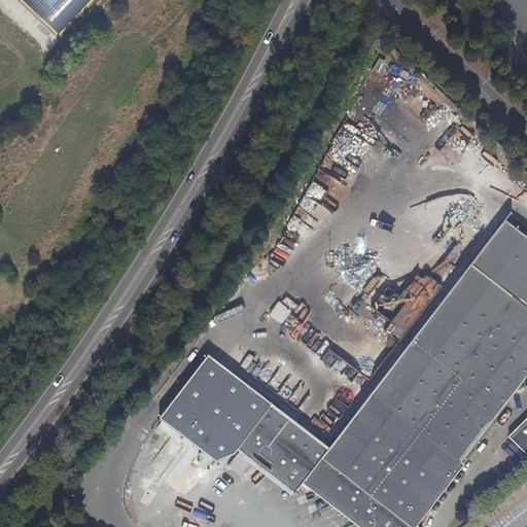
[(96,0),(30,0),(42,11),(66,33),(85,11),(96,0)]
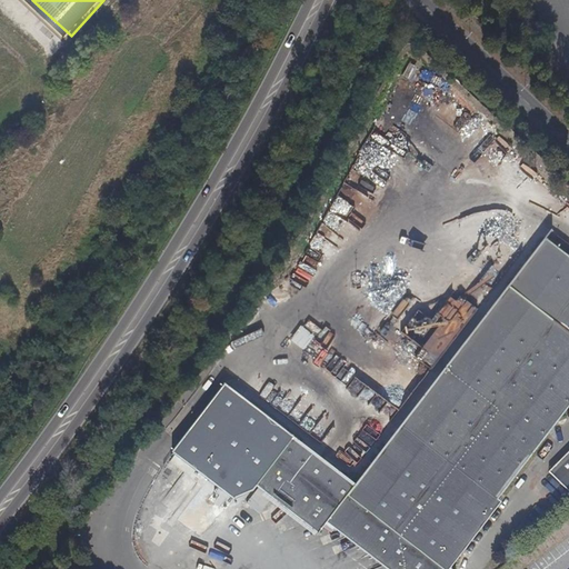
[(447,568),(568,411),(568,253),(549,238),(356,482),(293,436),(261,479),(270,486),(275,485),(279,496),(282,496),(288,500),(291,499),(296,509),(298,508),(305,515),(308,512),(311,521),(315,521),(325,530),(332,519),(337,521),(333,526),(340,530),(350,528),(352,538),(360,536),(363,547),(370,545),(375,556),(381,553),(385,565),(388,563),(390,566),(393,565),(395,568),(447,568)]
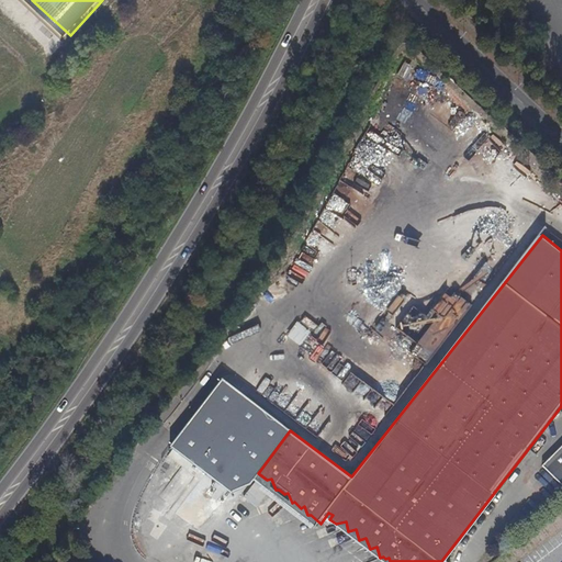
[(291,318),(281,332),(300,345),(310,330),(291,318)]
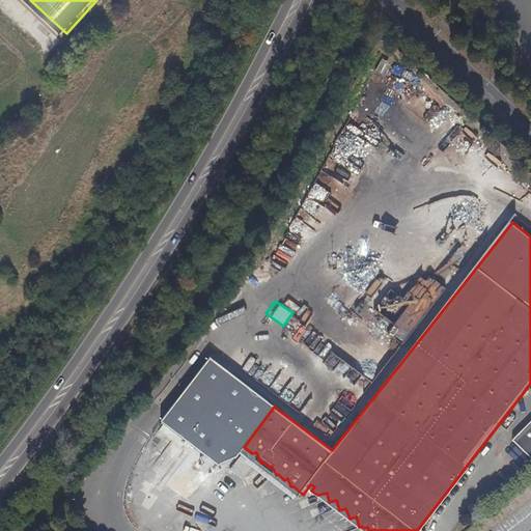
[(412,323),(418,313),(412,310),(413,308),(408,305),(395,324),(402,328),(408,319),(412,323)]
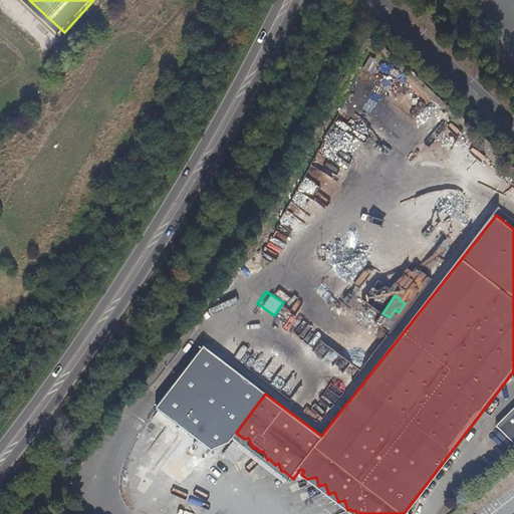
[(265,394),(202,344),(155,407),(211,450),(230,439),(236,433),(265,394)]
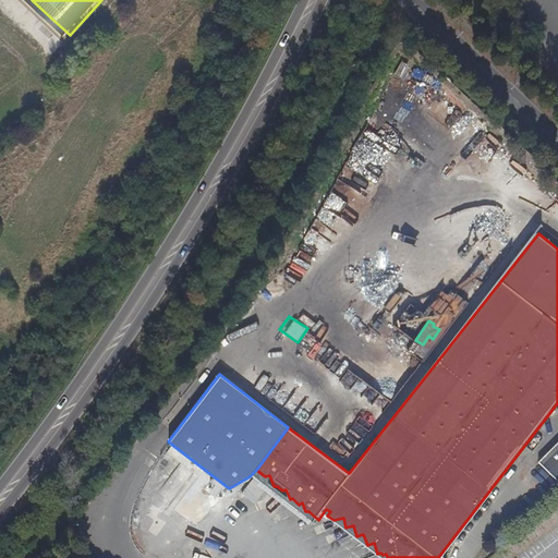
[(557,480),(557,444),(540,461),(557,480)]
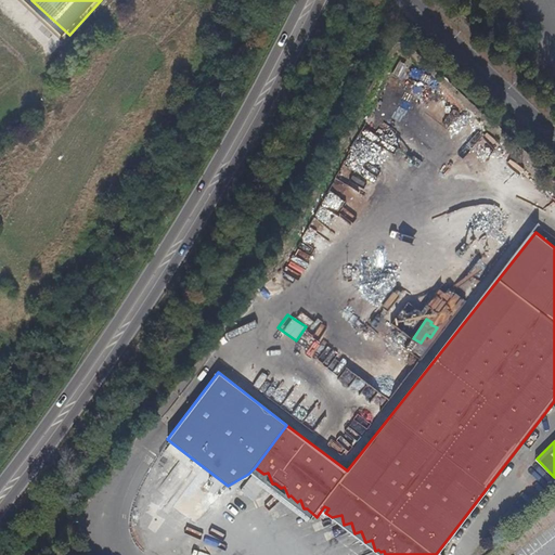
[(554,498),(499,541),(508,554),(512,554),(554,521),(554,498)]
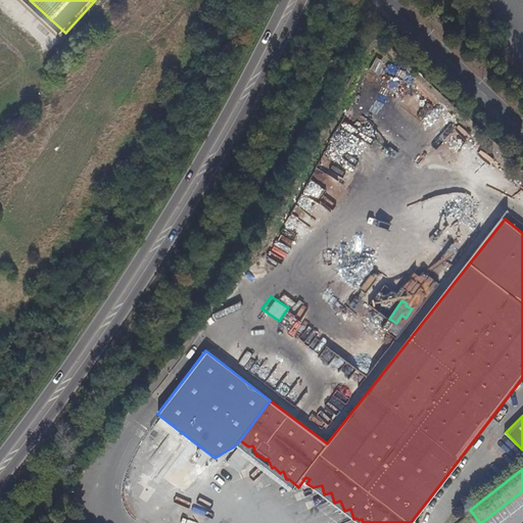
All buildings are outlined.
